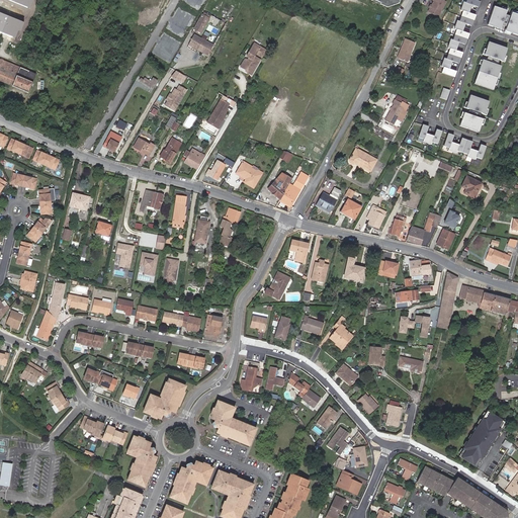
[(434,0),(435,0),(432,6),(430,8),(429,12),(438,17),(446,2),(442,0),(434,0)]
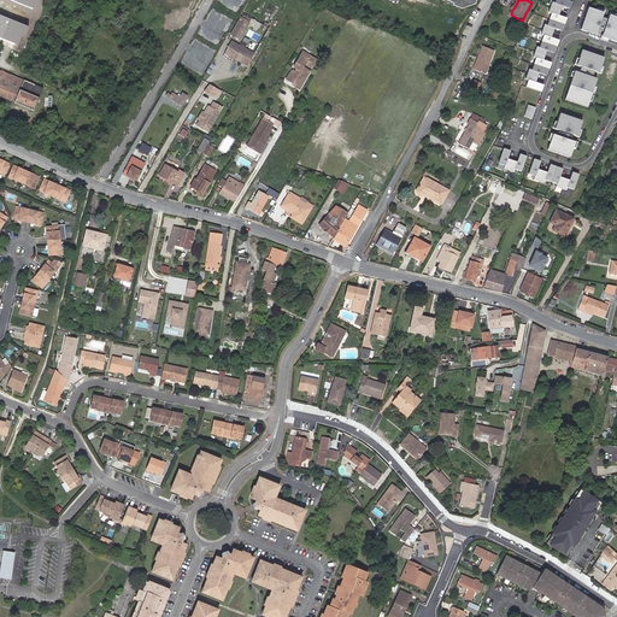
[(570,9),(573,3),(565,0),(556,0),(556,4),(552,3),(551,7),(560,11),(562,6),(570,9)]
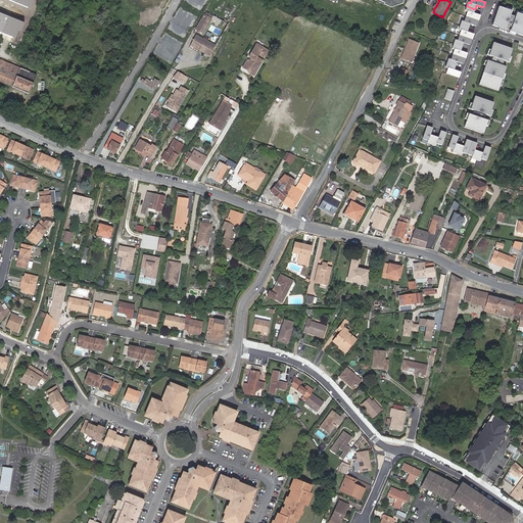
[(475,9),(467,6),(465,10),(468,11),(466,16),(478,21),(480,15),(473,13),(475,9)]
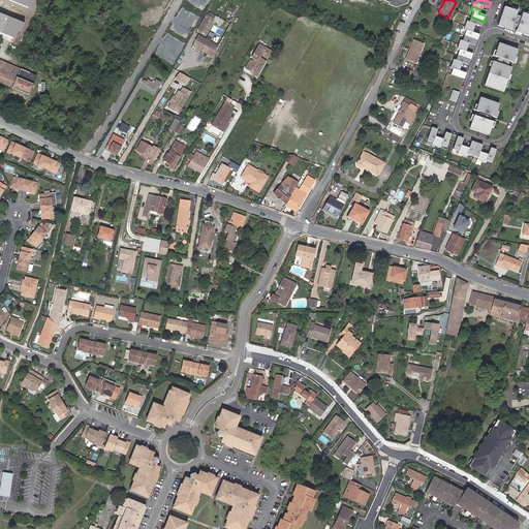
[(515,10),(504,6),(497,26),(508,29),(509,27),(511,28),(517,13),(514,12),(515,10)]
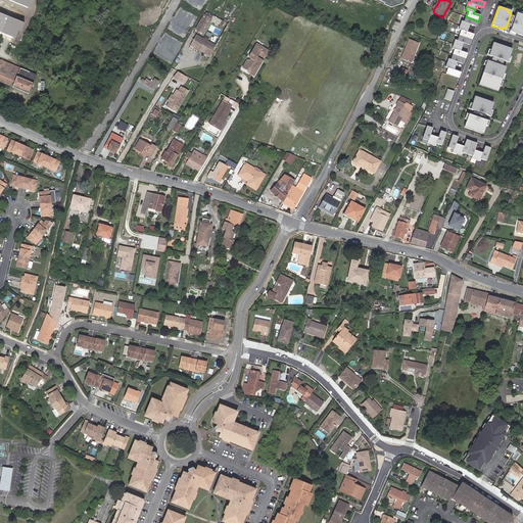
[(24,22),(0,12),(0,31),(16,38),(24,22)]
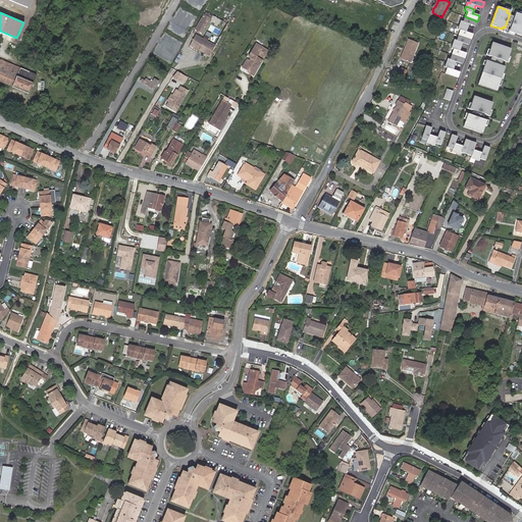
[(205,12),(195,30),(202,34),(212,16),(205,12)]
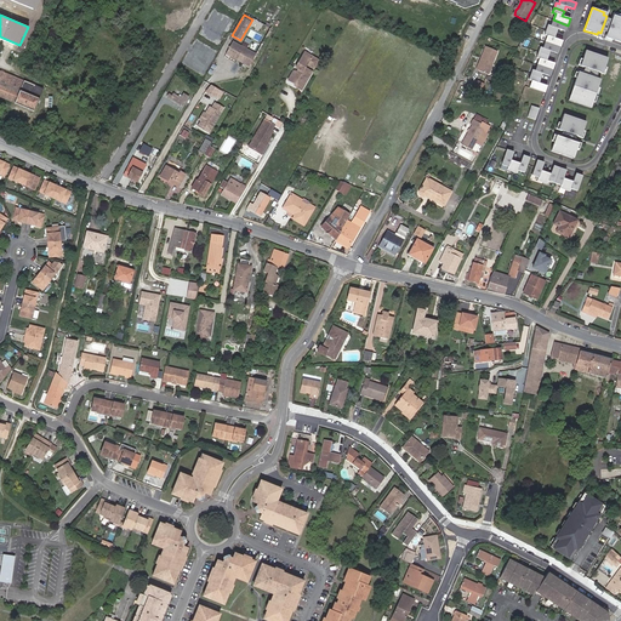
[(620,43),(620,39),(620,17),(615,16),(615,18),(611,18),(605,34),(609,35),(608,38),(620,43)]
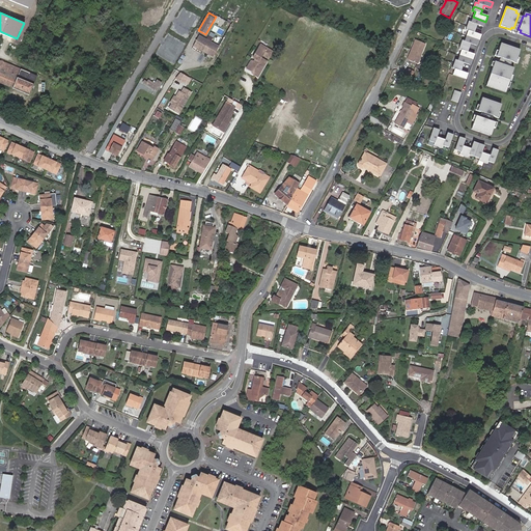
[(485,22),(473,17),(471,22),(469,21),(467,26),(476,28),(477,25),(484,27),(485,22)]
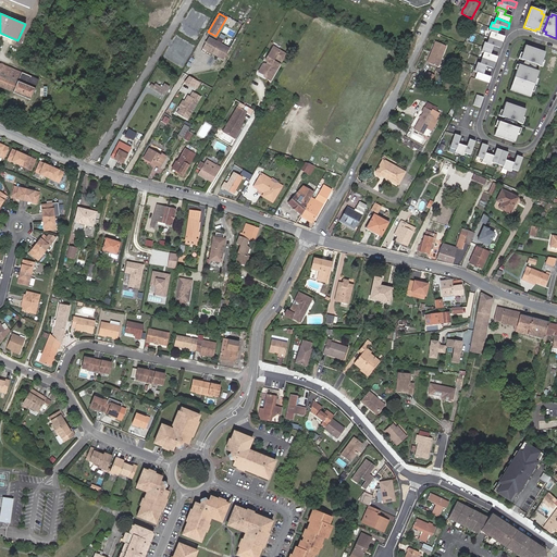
[(499,29),(490,27),(489,32),(491,33),(490,38),(503,42),(505,37),(497,34),(499,29)]
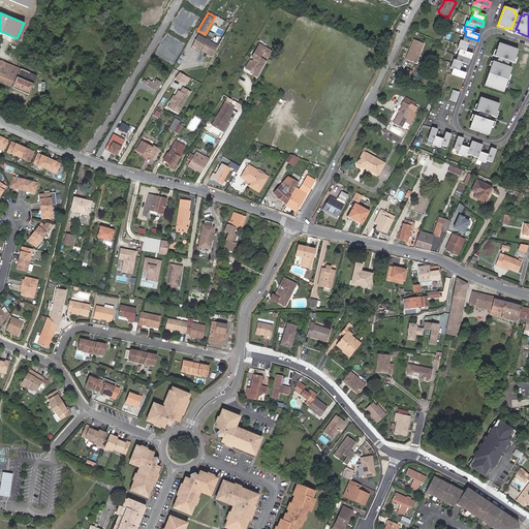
[(477,40),(465,36),(463,41),(461,40),(459,44),(467,48),(469,43),(475,45),(477,40)]
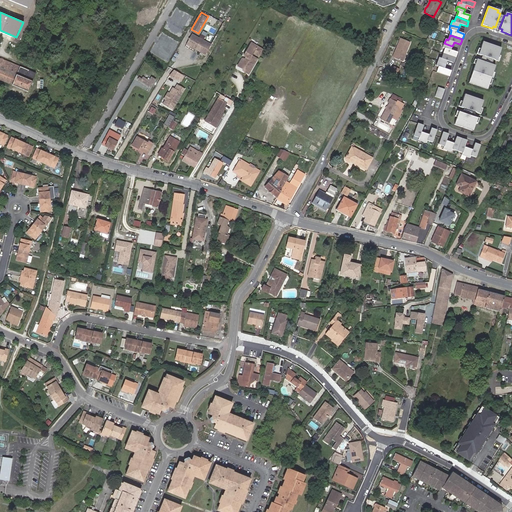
[(261,41),(254,37),(248,47),(247,46),(244,51),(245,52),(235,68),(250,76),(259,60),(252,56),(254,53),(260,57),(264,50),(260,47),(262,44),(260,43),(261,41)]
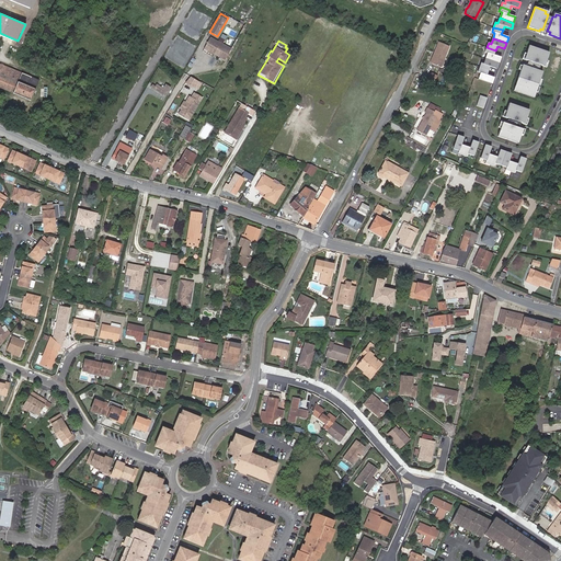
[(438,42),(430,63),(441,67),(449,46),(438,42)]
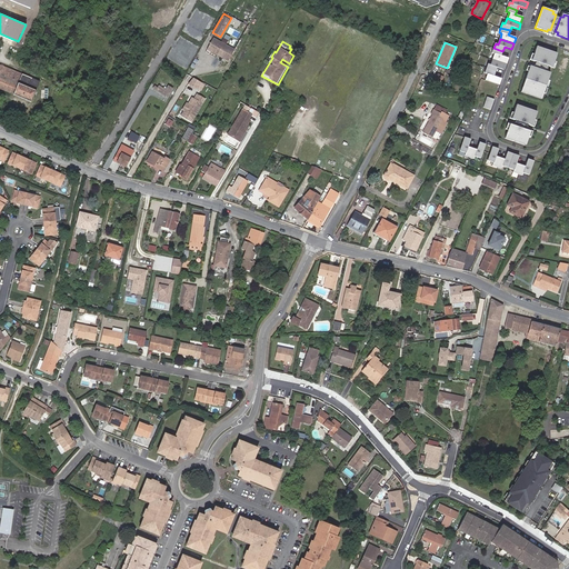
[(212,52),(215,48),(211,46),(207,52),(206,51),(203,57),(219,67),(227,56),(220,51),(218,56),(212,52)]
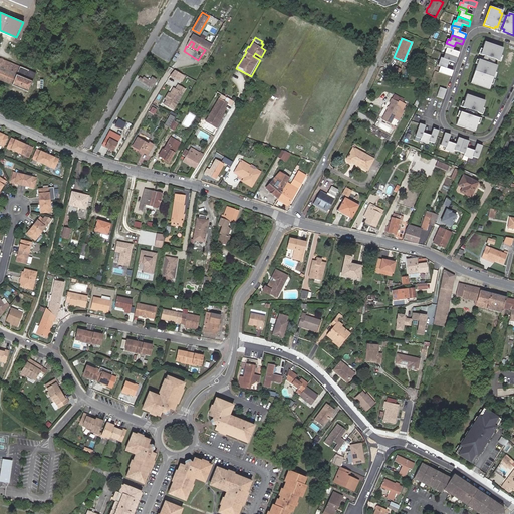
[(503,48),(485,42),(480,55),(499,61),(503,48)]
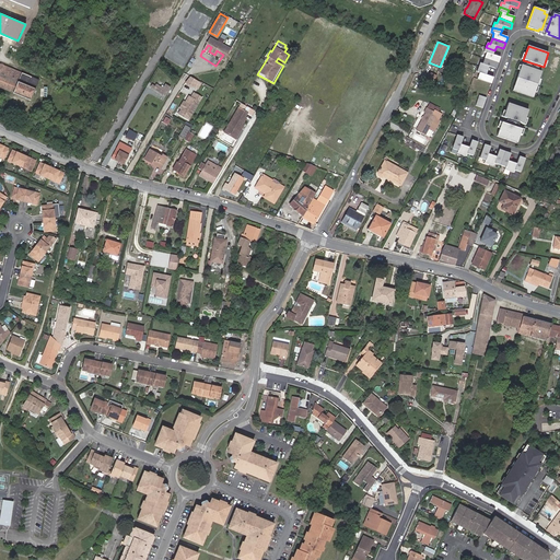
[(494,50),(486,47),(485,53),(487,53),(485,58),(499,63),(500,57),(493,55),(494,50)]
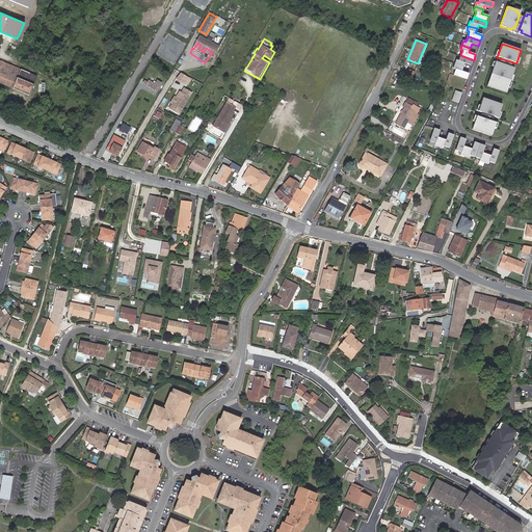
[(474,60),(460,55),(458,60),(456,60),(455,64),(463,68),(464,62),(472,65),(474,60)]
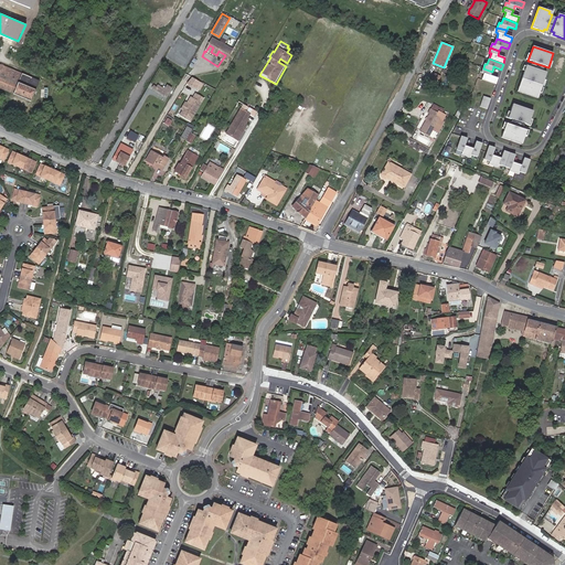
[(39,81),(0,64),(0,87),(31,100),(39,81)]
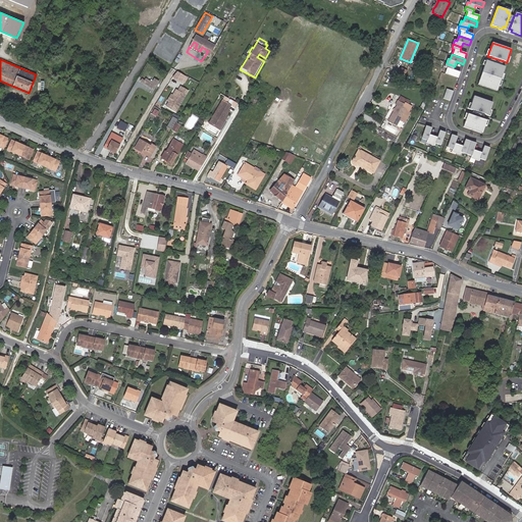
[(505,67),(486,60),(478,85),(497,91),(505,67)]
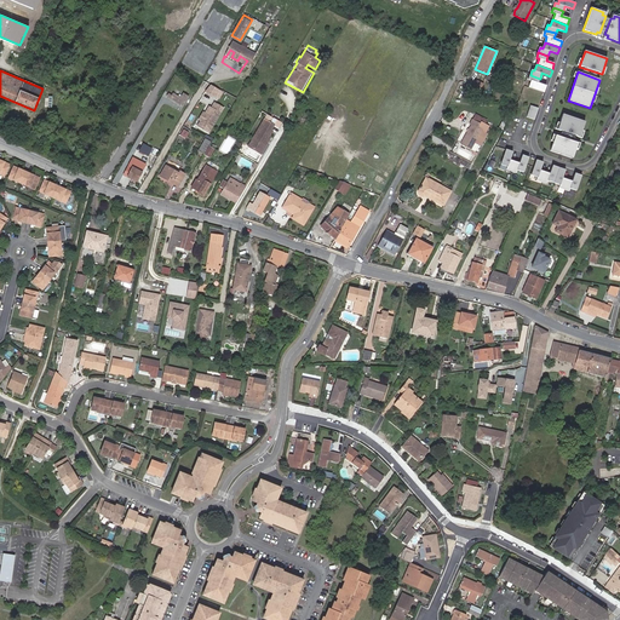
[(540,79),(530,75),(528,80),(530,81),(528,87),(544,92),(546,86),(538,82),(540,79)]
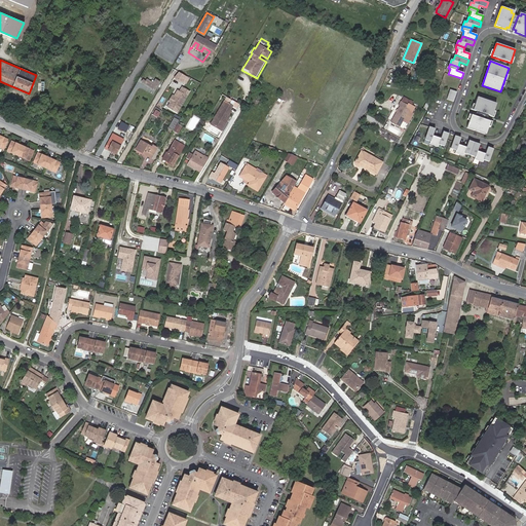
[(410,71),(404,68),(400,79),(406,81),(410,71)]
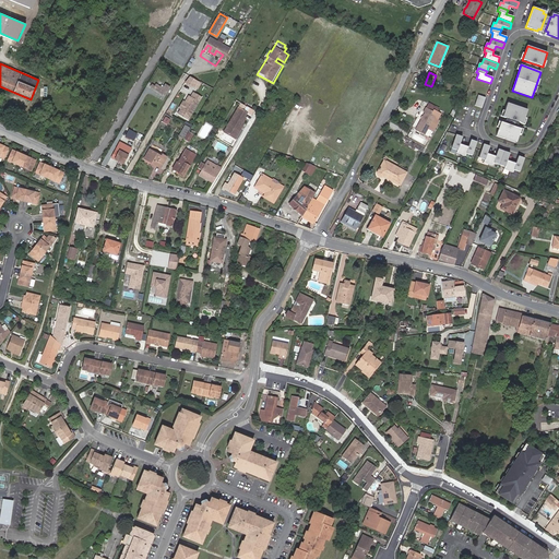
[(189,78),(185,84),(197,91),(200,84),(189,78)]
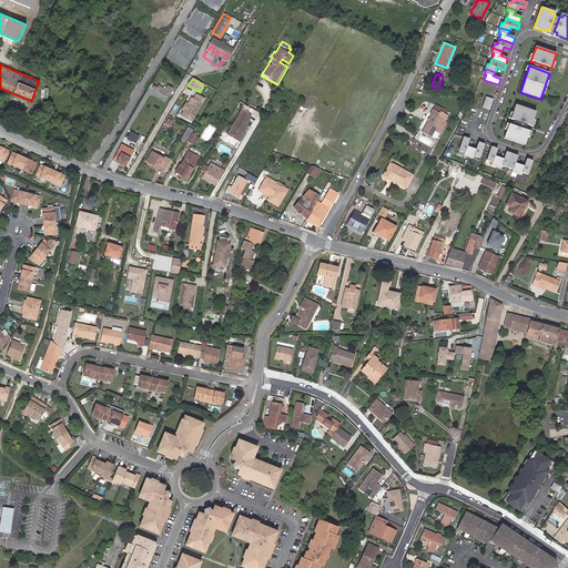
[(158,87),(155,84),(154,87),(168,95),(172,88),(169,85),(166,90),(159,85),(158,87)]
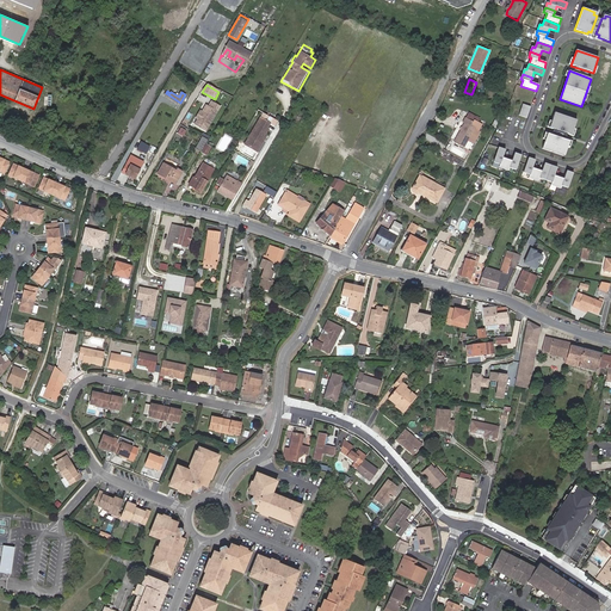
[(525,117),(530,106),(523,103),(518,115),(525,117)]
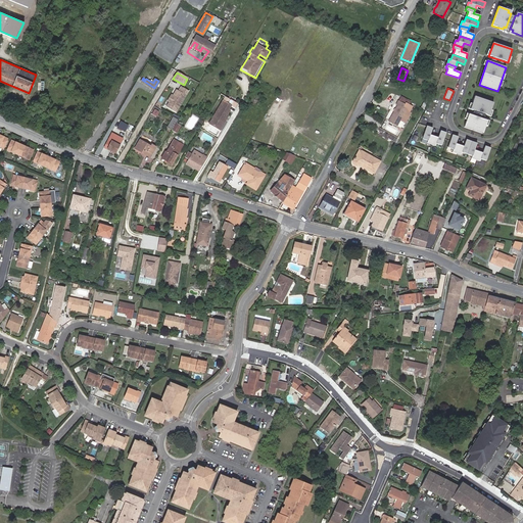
[(187,94),(180,89),(174,98),(171,96),(168,101),(169,102),(167,106),(176,112),(187,94)]
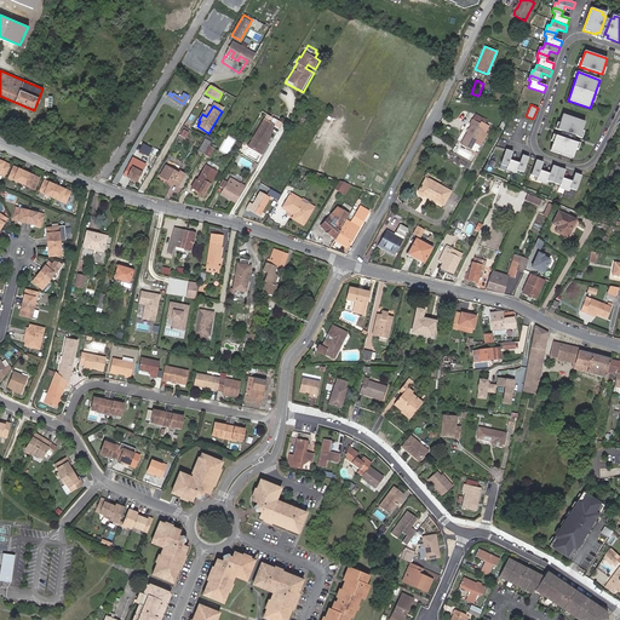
[(475,113),(471,119),(478,122),(480,121),(484,124),(487,120),(475,113)]
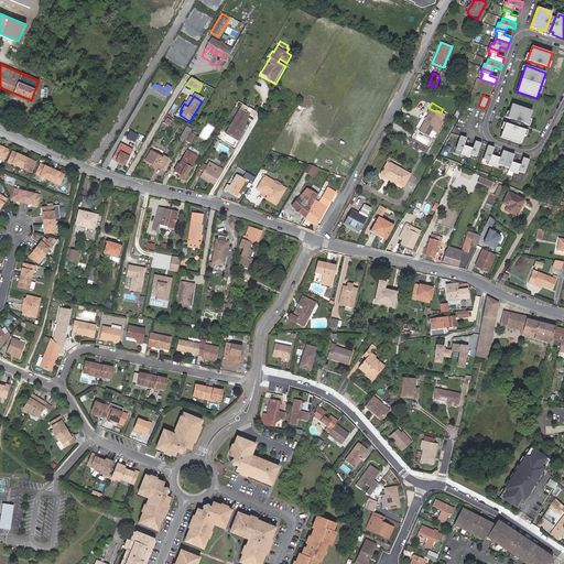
[(532,111),(512,104),(508,116),(511,117),(510,119),(525,123),(527,121),(529,122),(530,118),(532,111)]
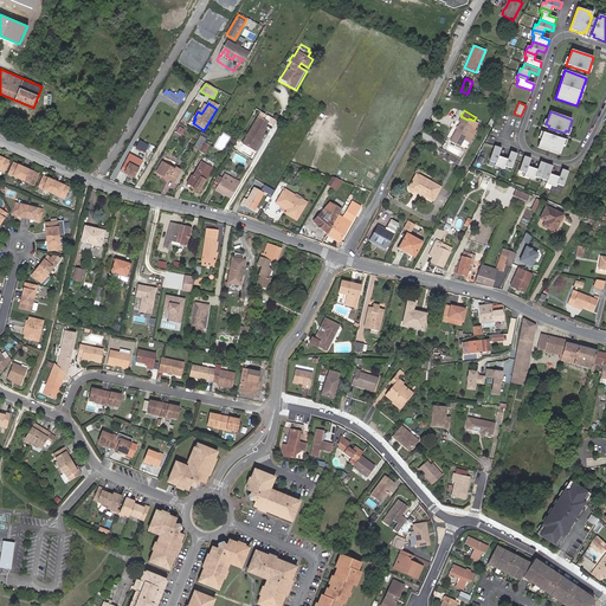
[(268,122),(258,116),(244,143),(256,150),(262,140),(260,140),(266,128),(265,127),(268,122)]
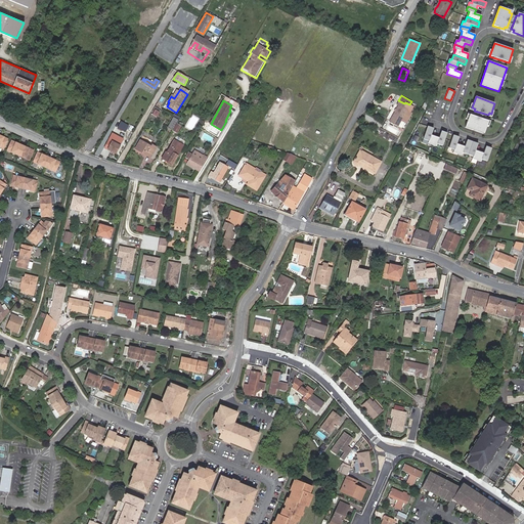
[(404,103),(398,100),(396,104),(398,105),(389,122),(397,126),(400,120),(405,123),(410,113),(409,112),(412,106),(409,104),(405,102),(404,103)]
